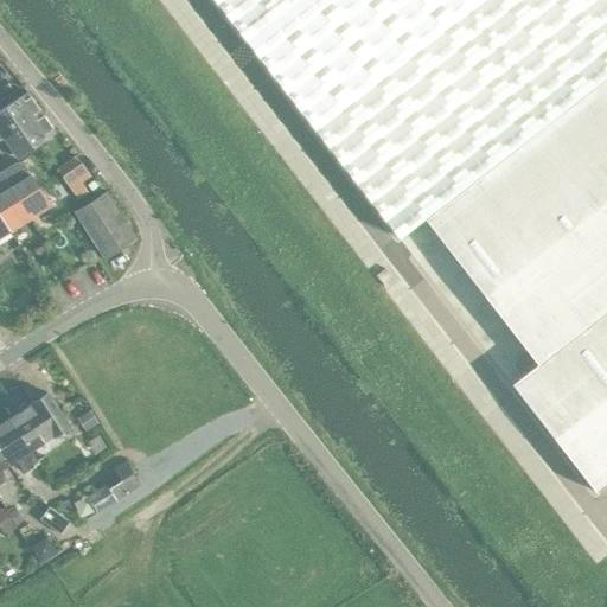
[(606,0),(213,0),(398,237),(423,218),(536,364),(511,384),(595,491),(606,481),(606,0)]
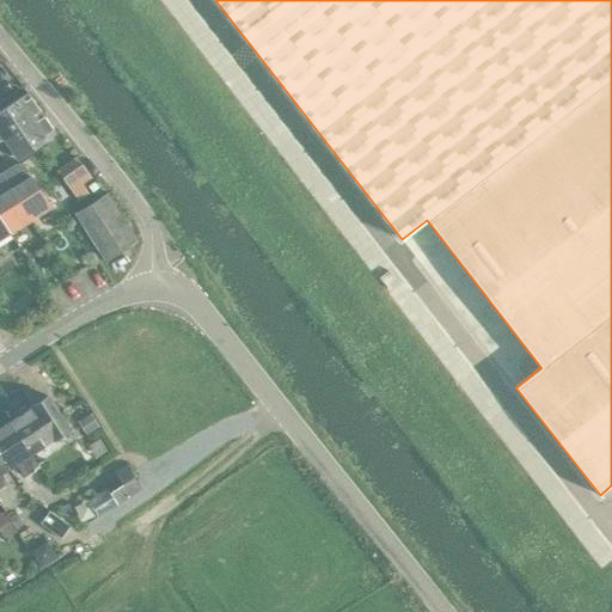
[(0,140),(41,112),(28,93),(0,111),(0,140)]
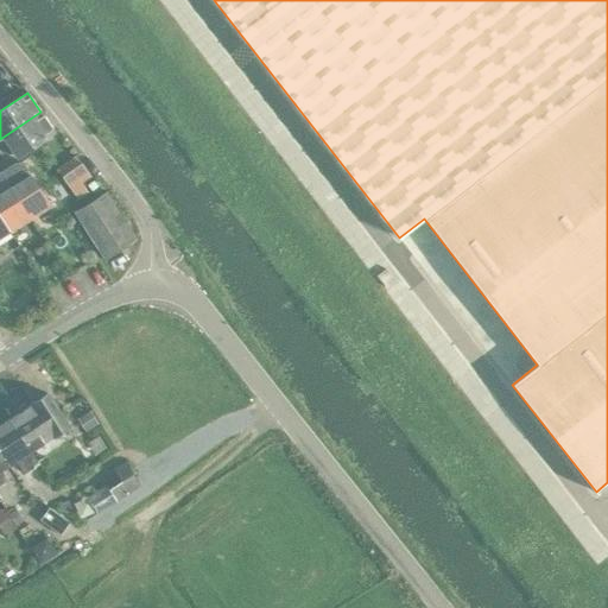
[(40,112),(0,139),(0,153),(4,159),(14,152),(18,158),(54,132),(40,112)]
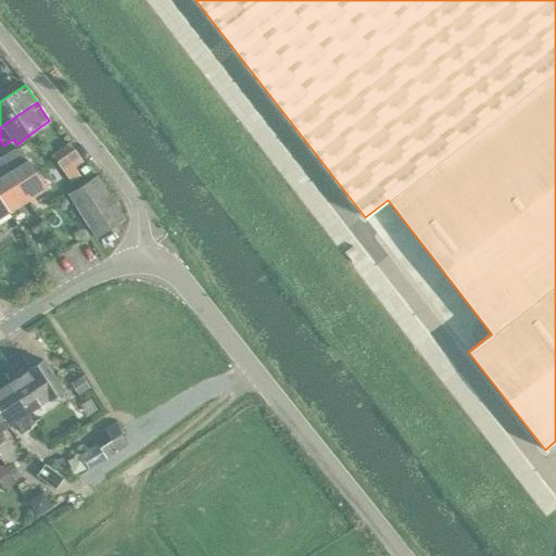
[(63,172),(81,160),(71,143),(52,155),(63,172)]
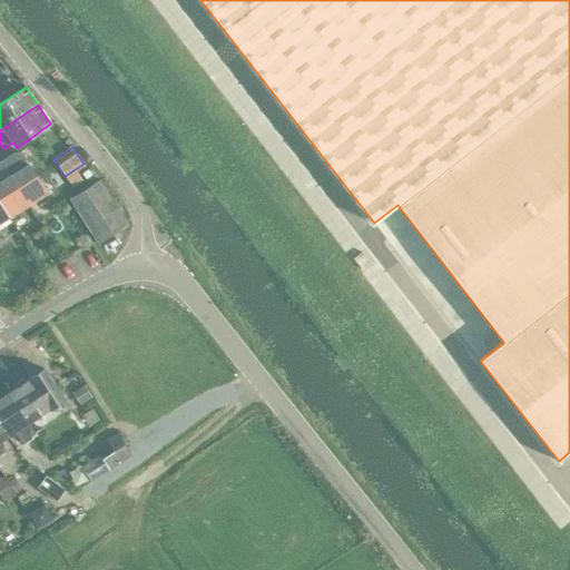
[(13,153),(0,160),(0,161),(27,205),(46,193),(20,151),(13,153)]
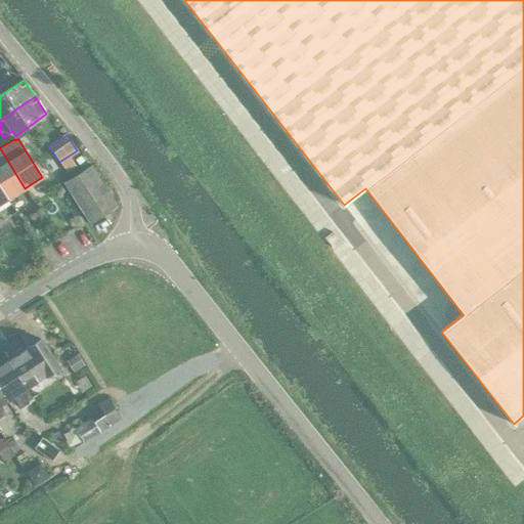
[(25,188),(0,148),(0,187),(7,199),(25,188)]
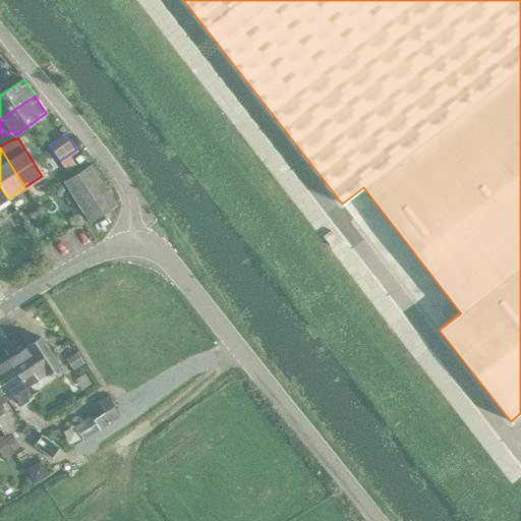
[(48,153),(41,158),(50,172),(57,167),(48,153)]
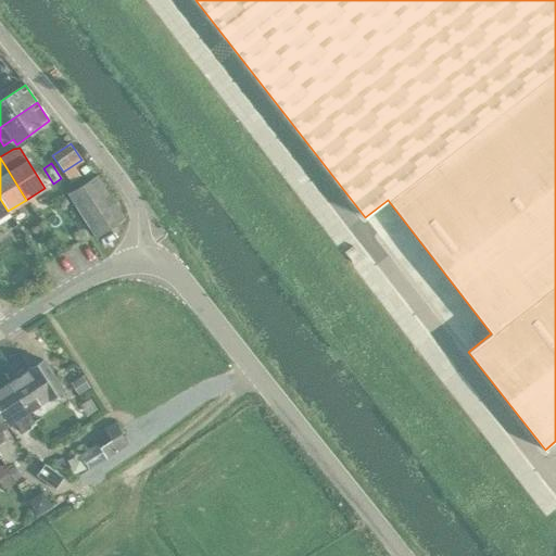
[(79,175),(71,181),(75,189),(87,181),(81,174),(79,175)]
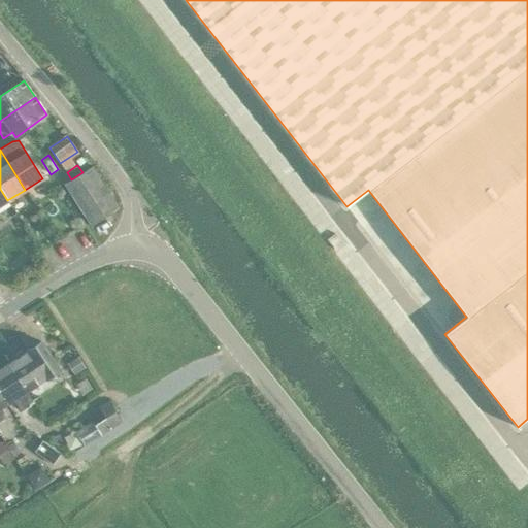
[(119,208),(92,166),(83,172),(71,179),(65,184),(91,225),(119,208)]
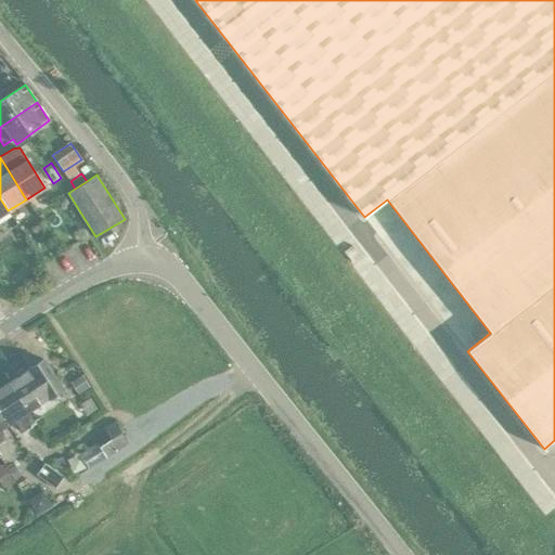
[(352,245),(344,252),(351,262),(360,256),(352,245)]
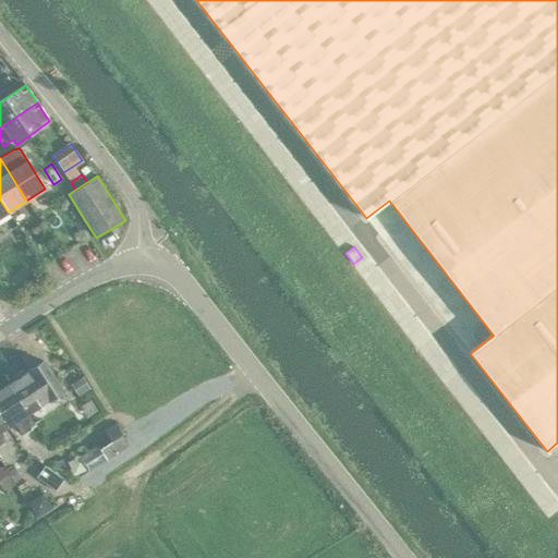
[(44,361),(9,383),(28,413),(63,391),(44,361)]
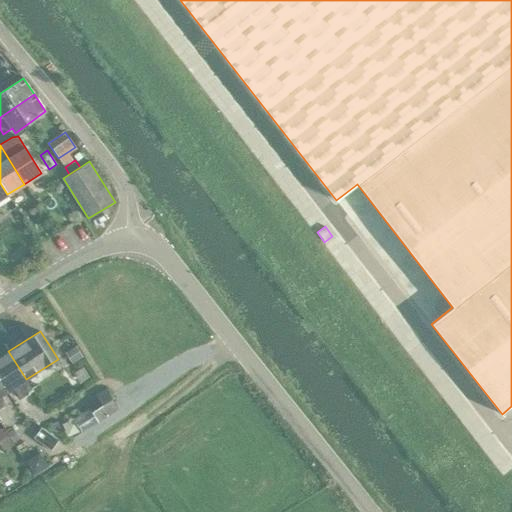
[(75,346),(64,352),(71,363),(82,357),(75,346)]
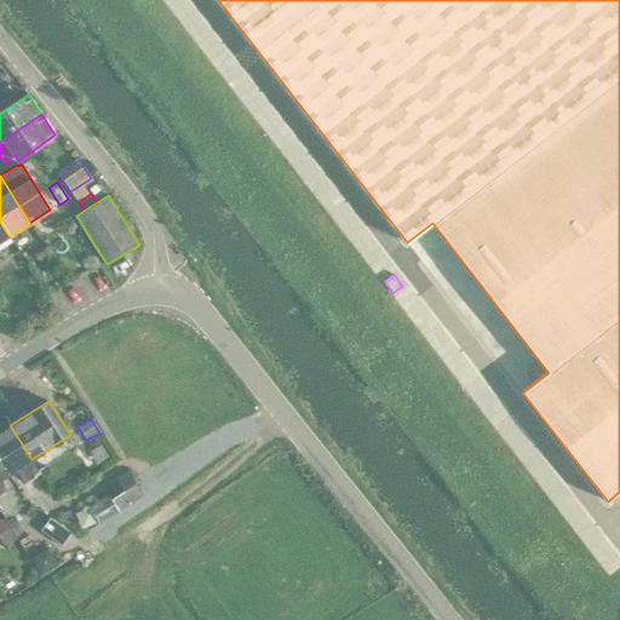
[(10,425),(0,431),(0,461),(7,474),(16,469),(24,482),(34,476),(32,474),(38,470),(32,459),(10,425)]
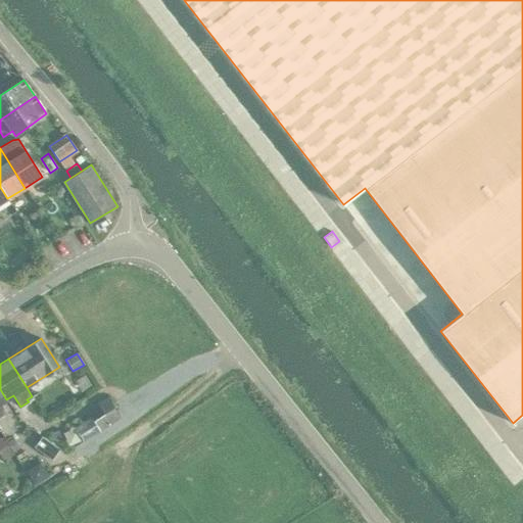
[(93,421),(100,431),(121,418),(107,397),(97,403),(104,414),(93,421)]
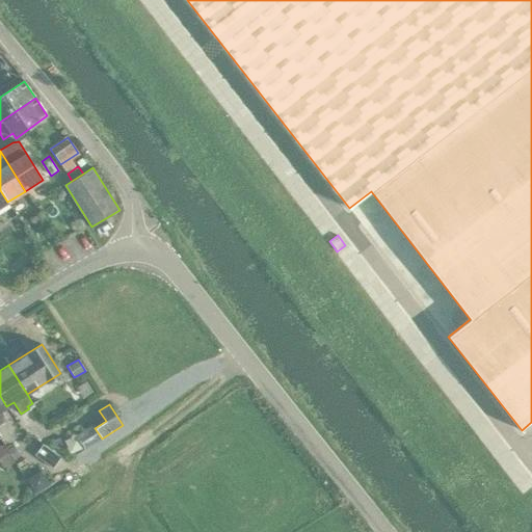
[(54,468),(62,456),(44,443),(35,454),(54,468)]
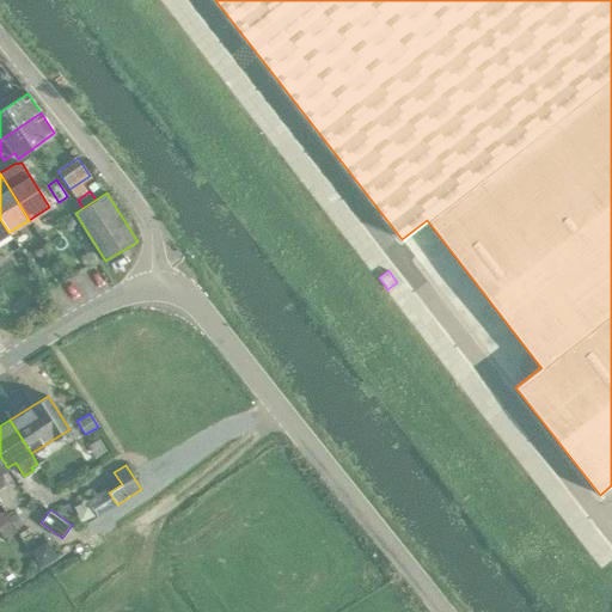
[(14,530),(2,510),(0,512),(0,536),(1,538),(14,530)]
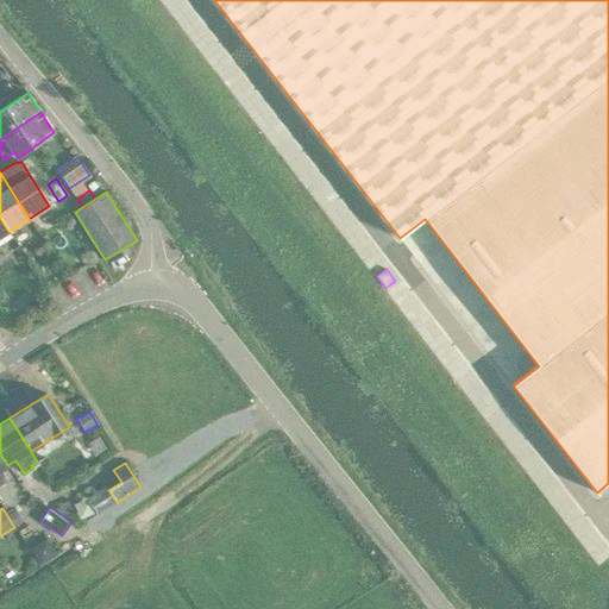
[(14,510),(8,515),(16,526),(22,522),(14,510)]
